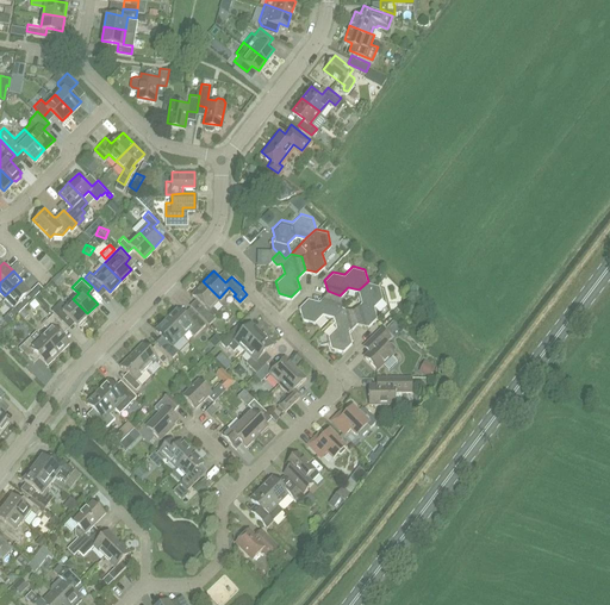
[(31,288),(22,280),(5,295),(14,305),(19,310),(27,301),(25,299),(29,295),(26,293),(31,288)]
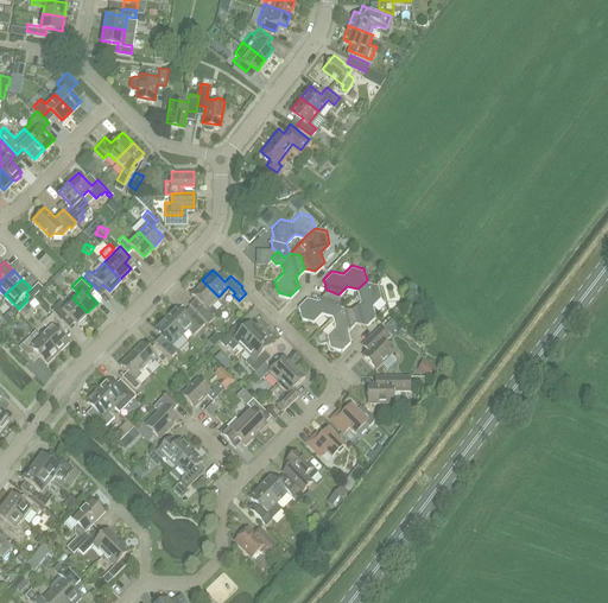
[(213,303),(219,297),(202,280),(191,291),(203,303),(197,310),(208,321),(215,313),(213,312),(217,308),(213,303)]
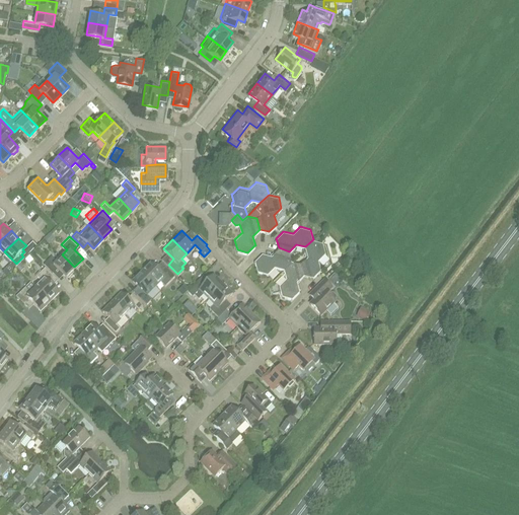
[(322,241),(313,239),(305,246),(305,247),(307,255),(301,263),(300,263),(304,274),(313,276),(320,269),(318,259),(325,252),(325,251),(322,242),(322,241)]
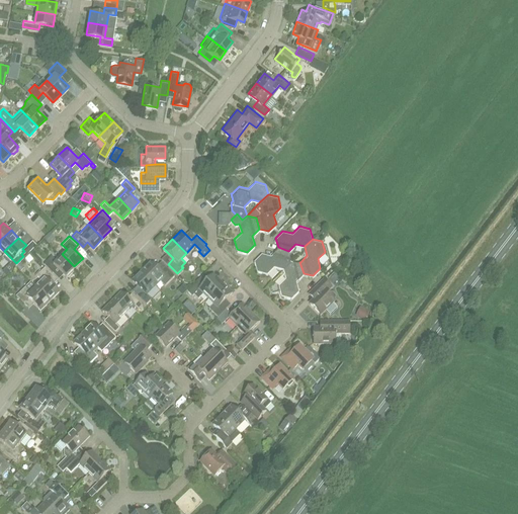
[(288,251),(278,247),(271,254),(261,252),(254,259),(257,269),(267,272),(274,265),(283,267),(290,260),(288,251)]
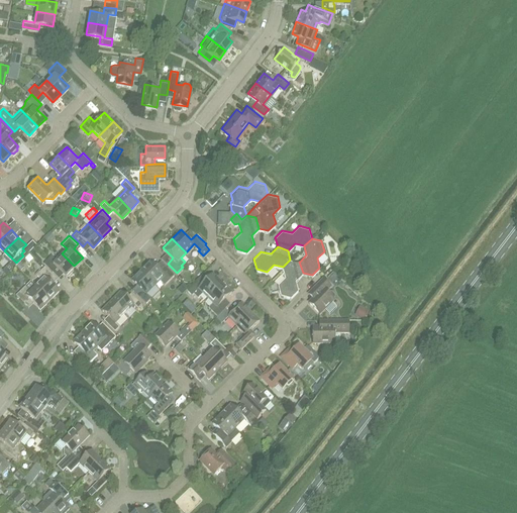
[(74,266),(62,253),(57,258),(52,252),(43,261),(53,269),(57,265),(66,274),(74,266)]
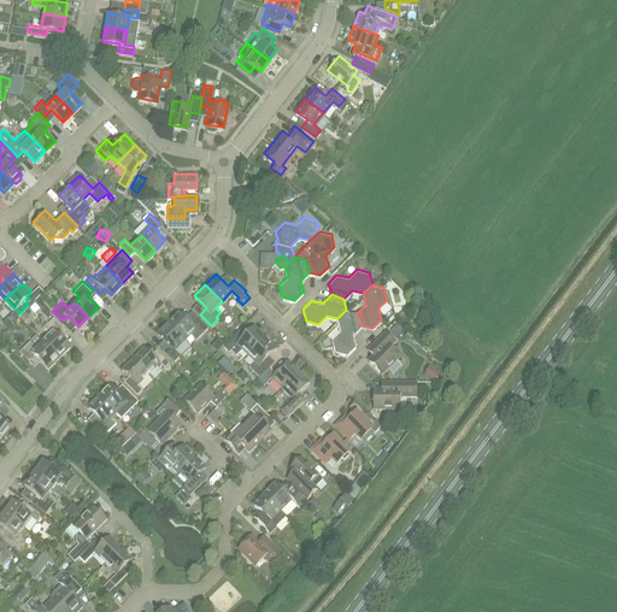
[(180,309),(169,321),(184,336),(191,331),(197,337),(209,325),(197,313),(191,319),(180,309)]
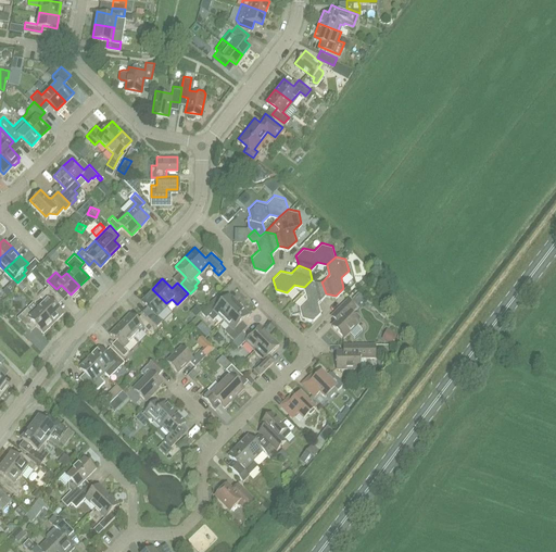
[(318,300),(326,293),(321,281),(312,279),(304,287),(306,297),(299,304),(302,315),(313,318),(320,311),(318,300)]
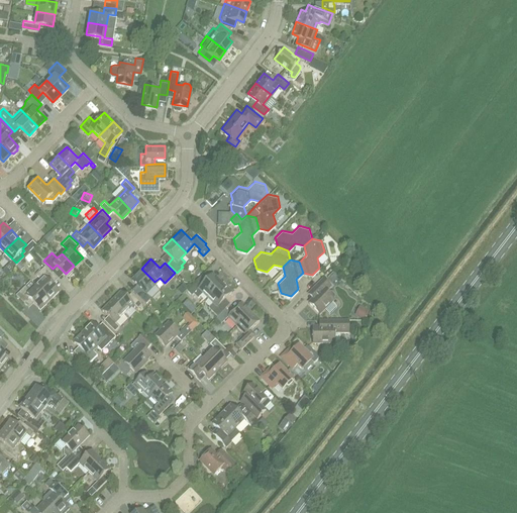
[(41,277),(35,283),(49,297),(59,288),(49,279),(55,274),(44,264),(36,273),(41,277)]
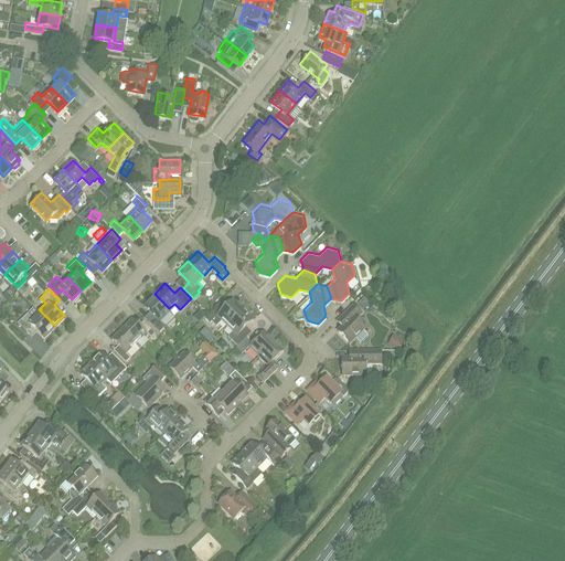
[(364,302),(371,298),(366,289),(359,294),(364,302)]
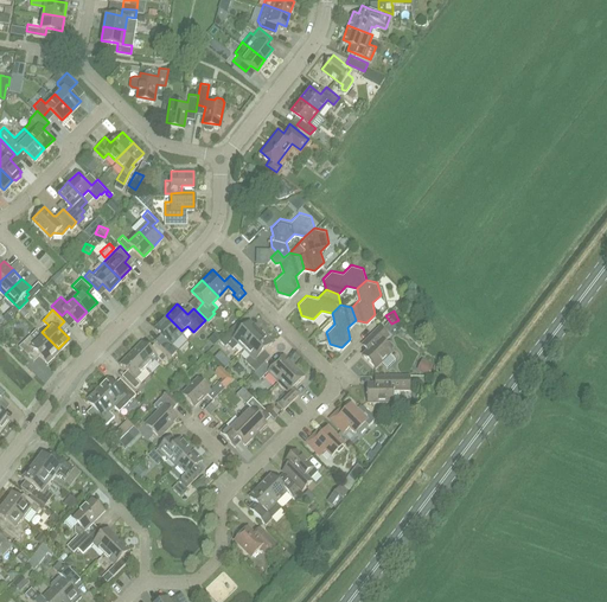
[(172,341),(181,331),(166,315),(155,326),(165,335),(159,341),(171,353),(178,347),(172,341)]
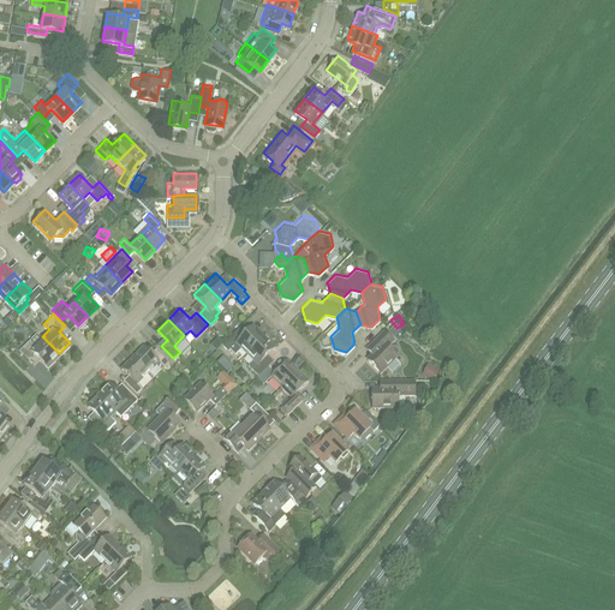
[(246,351),(264,333),(254,322),(242,334),(240,332),(242,330),(238,326),(222,341),(228,348),(231,346),(236,351),(242,345),(246,351)]
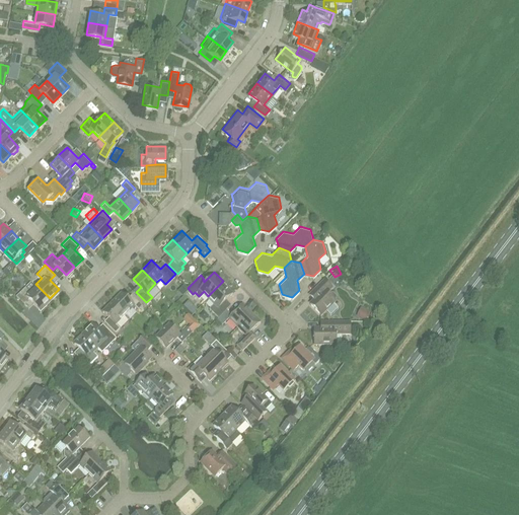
[(324,277),(315,285),(309,292),(313,297),(310,301),(320,312),(335,298),(335,297),(336,295),(337,293),(334,290),(330,290),(328,291),(324,287),(329,282),(324,277)]
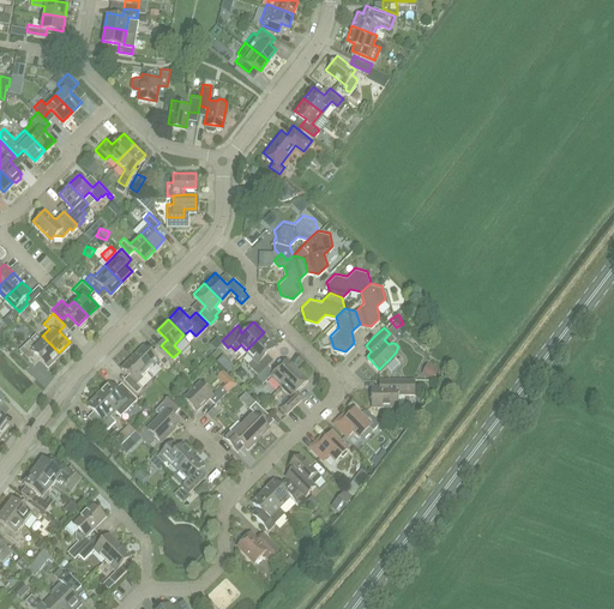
[(275,344),(264,332),(246,350),(253,356),(247,362),(258,373),(268,362),(270,361),(264,355),(275,344)]
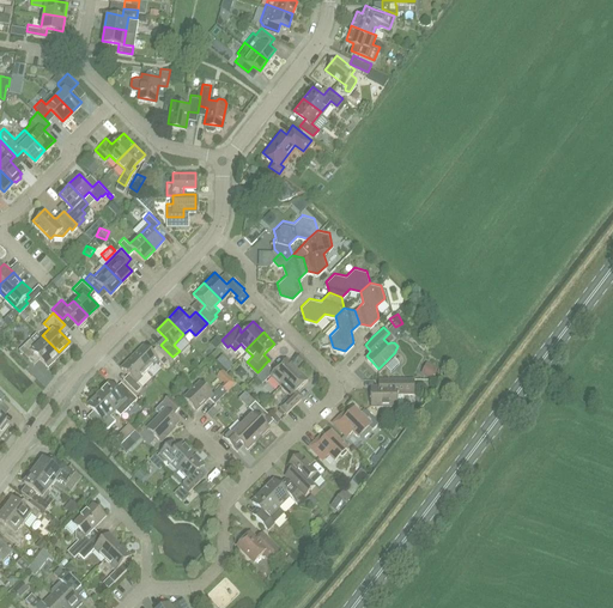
[(59,352),(42,335),(35,341),(30,336),(19,347),(30,358),(36,352),(48,364),(59,352)]
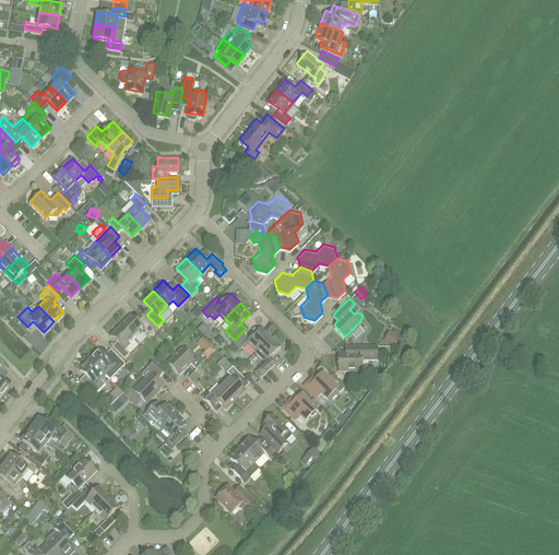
[(131,313),(120,322),(134,337),(144,327),(149,331),(153,327),(144,317),(140,321),(131,313)]
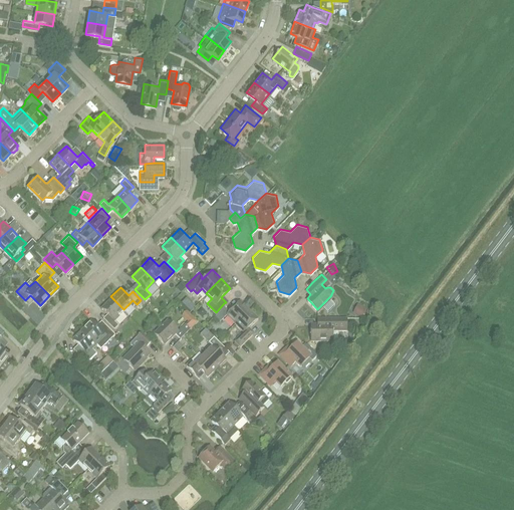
[(114,318),(123,309),(110,296),(101,305),(109,314),(105,318),(114,326),(118,322),(114,318)]
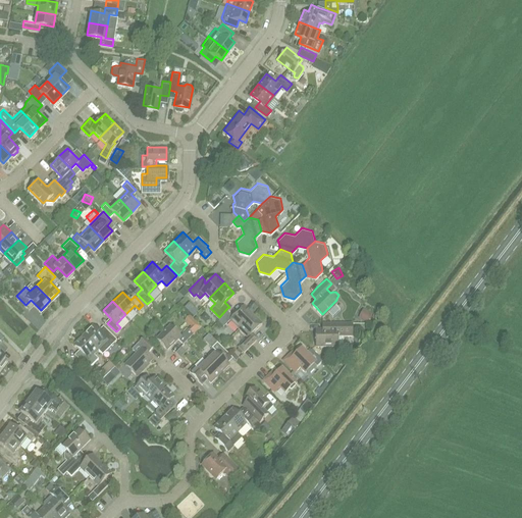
[(239,326),(253,312),(244,303),(232,314),(227,308),(219,317),(218,318),(223,323),(229,317),(239,326)]
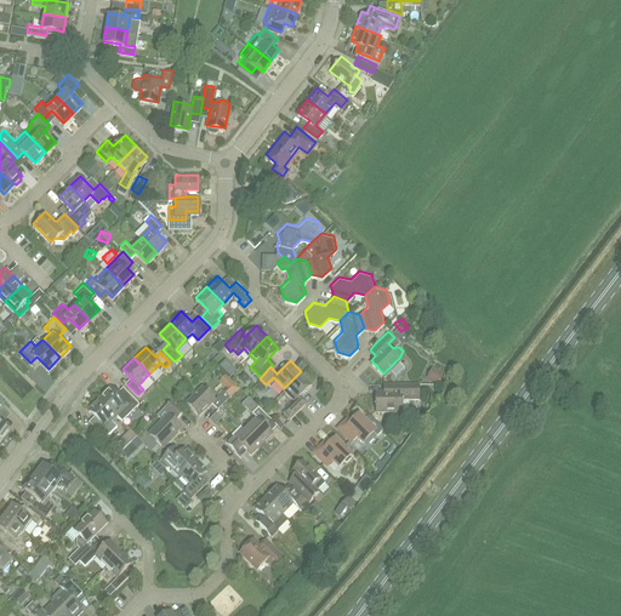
[(217,406),(229,394),(239,385),(226,371),(220,377),(227,385),(223,388),(215,397),(203,385),(187,400),(199,412),(211,400),(217,406)]
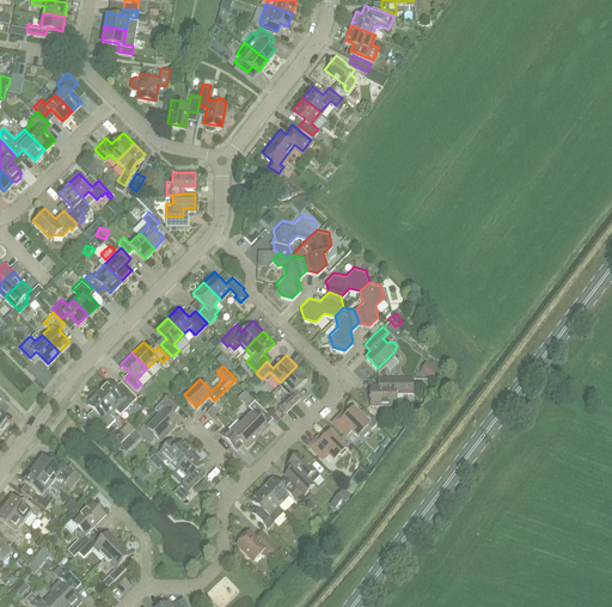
[(307,376),(297,366),(280,382),(291,392),(279,404),(286,410),(300,396),(294,390),(307,376)]
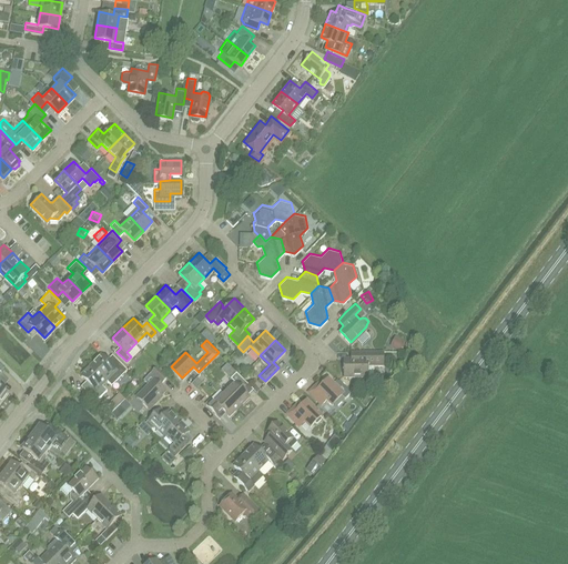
[(384,349),(363,349),(351,349),(351,356),(344,356),(344,373),(367,373),(367,363),(384,363),(384,349)]
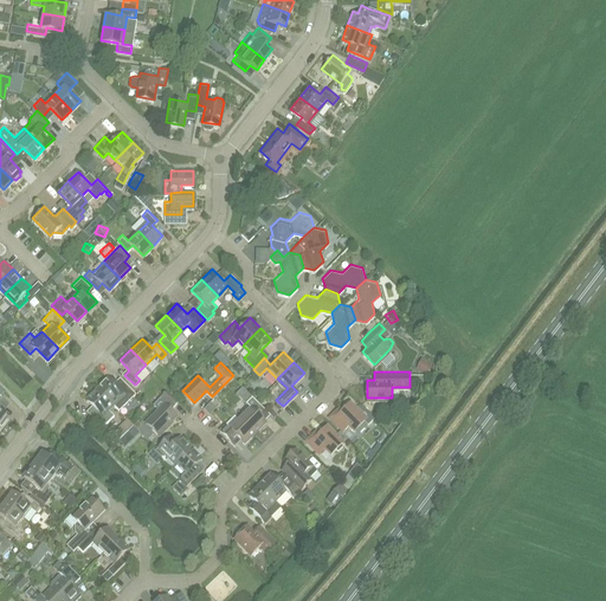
[(108,375),(97,386),(114,402),(120,408),(136,392),(124,380),(118,386),(108,375)]
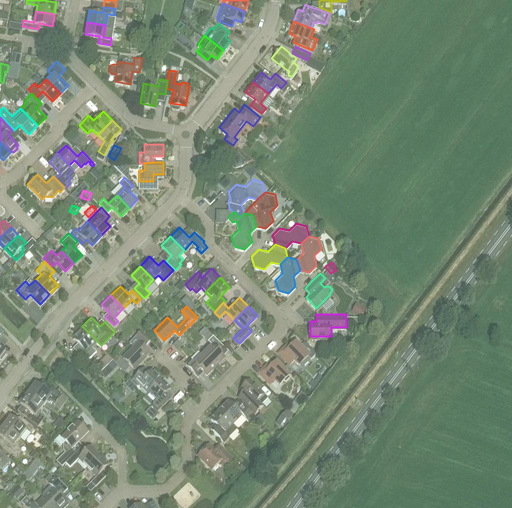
[(91,344),(96,340),(82,326),(73,336),(81,344),(77,348),(86,359),(96,349),(91,344)]
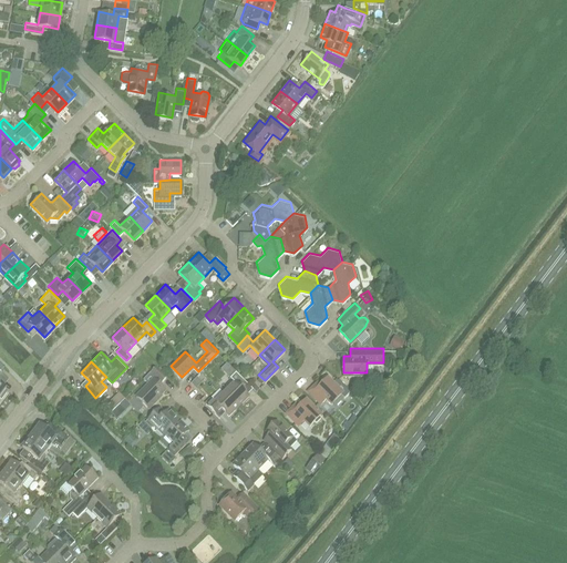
[(165,388),(158,381),(161,379),(166,374),(156,364),(151,369),(144,377),(148,381),(136,393),(148,406),(156,398),(156,397),(165,388)]
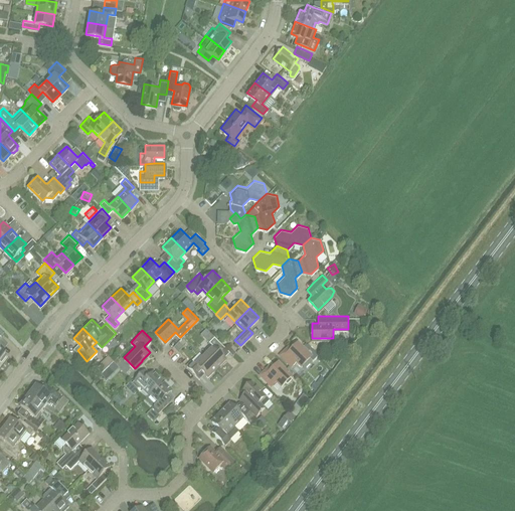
[(224,332),(220,337),(227,342),(231,337),(224,332)]
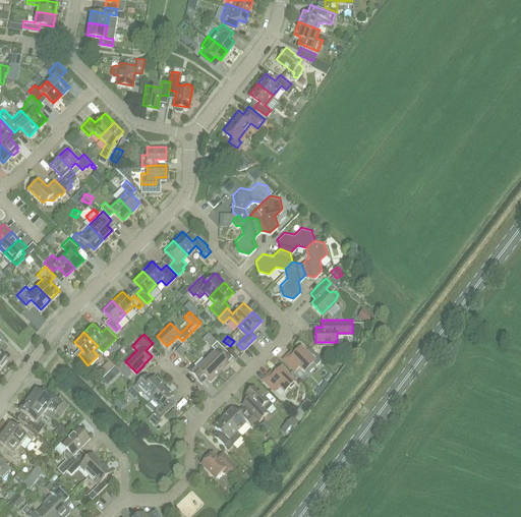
[(216,348),(207,357),(220,370),(229,361),(221,352),(225,347),(217,339),(212,344),(216,348)]
